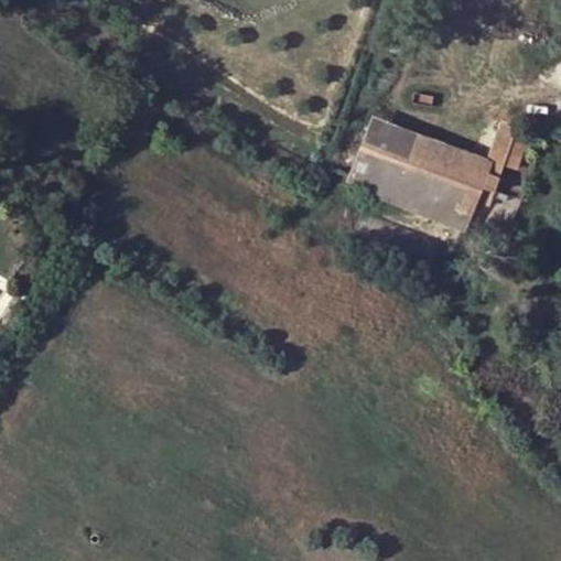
[(486,158),(375,116),(351,181),(394,198),(391,204),(448,226),(452,214),(465,179),(466,173),(478,175),(486,158)]
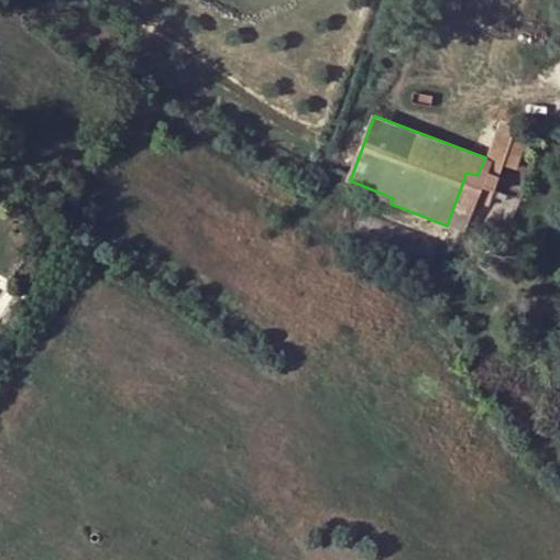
[(500,122),(485,157),(502,164),(516,129),(500,122)]
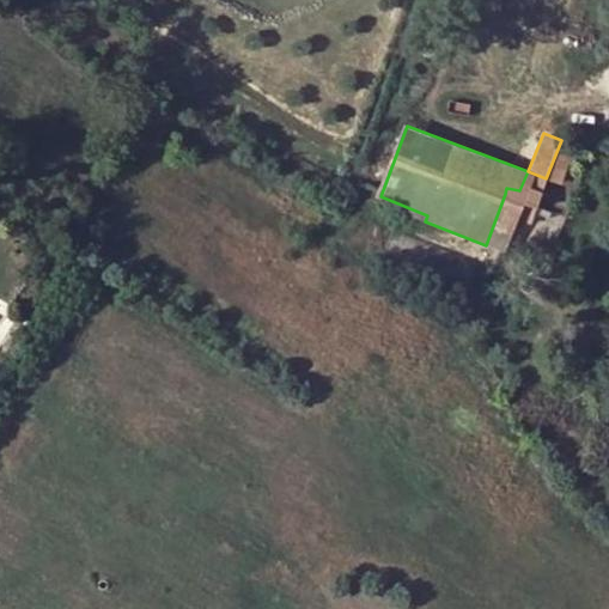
[(561,140),(546,178),(560,184),(576,145),(561,140)]
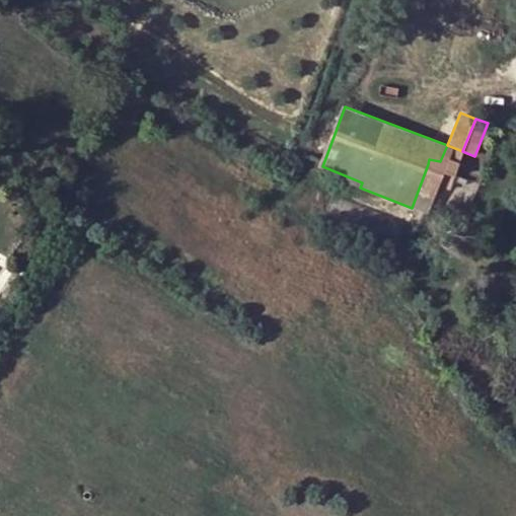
[(428,164),(416,197),(429,202),(434,187),(440,169),(428,164)]
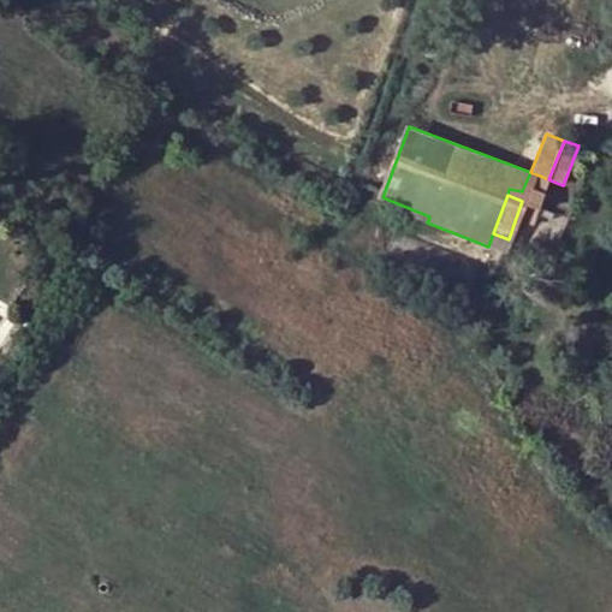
[(533,229),(539,208),(522,201),(515,221),(533,229)]
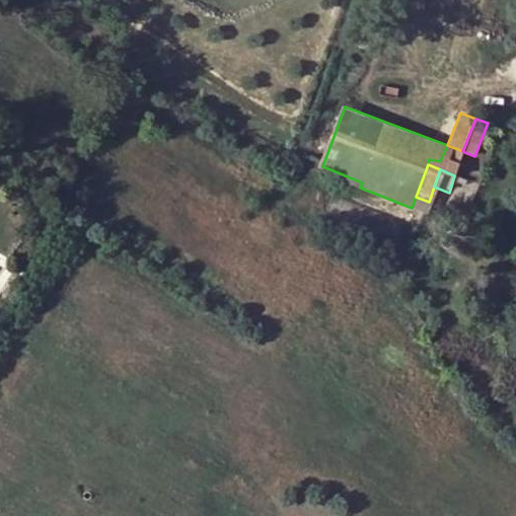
All buildings are outlined.
